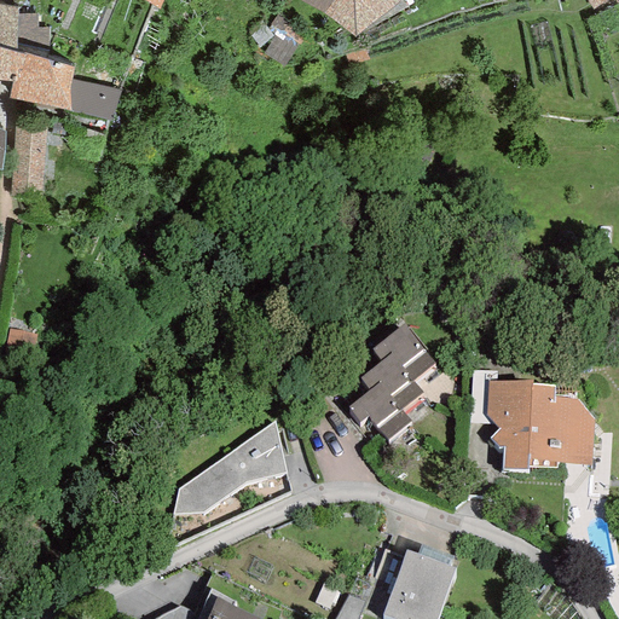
[(139,0),(158,10),(163,0),(139,0)]
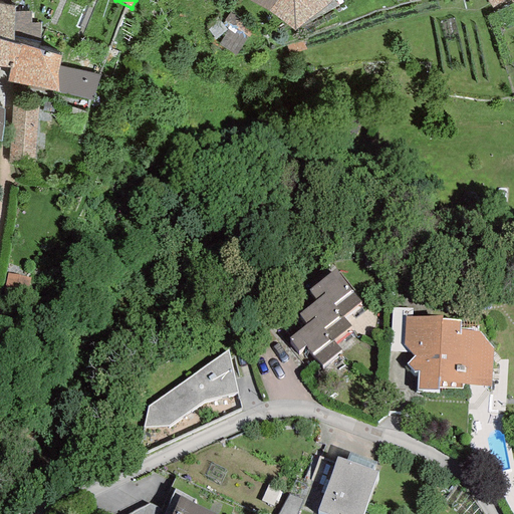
[(245,0),(268,12),(295,32),(333,1),(333,0),(245,0)]
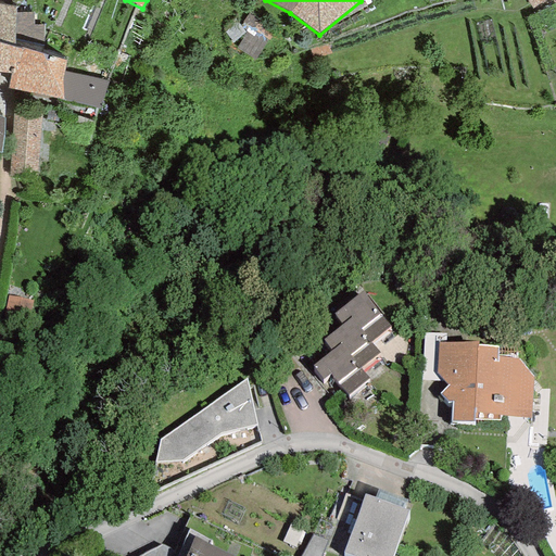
[(0,3),(0,43),(4,45),(14,48),(15,7),(5,5),(0,3)]
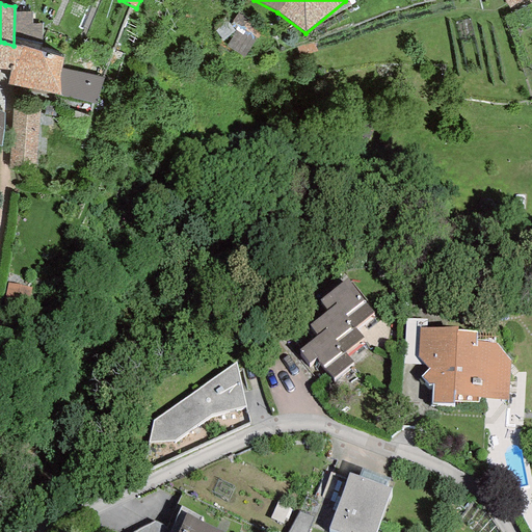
[(4,43),(0,42),(0,69),(3,70),(10,71),(6,84),(97,105),(104,79),(60,68),(62,58),(21,46),(21,48),(14,46),(4,43)]
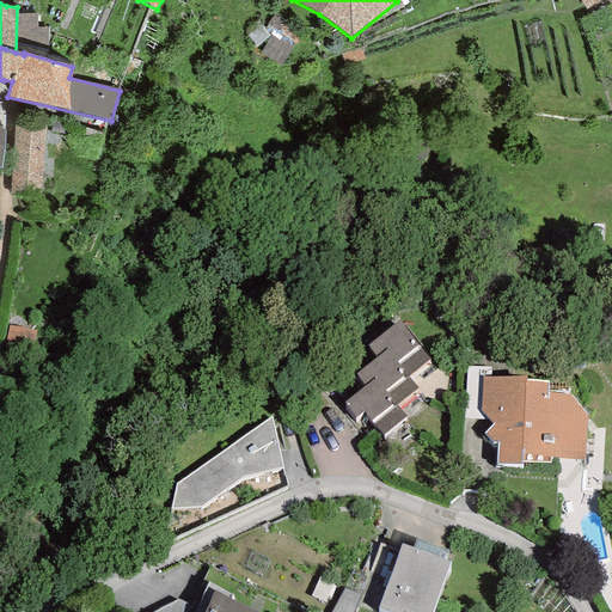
[(46,122),(14,121),(10,194),(41,195),(46,122)]
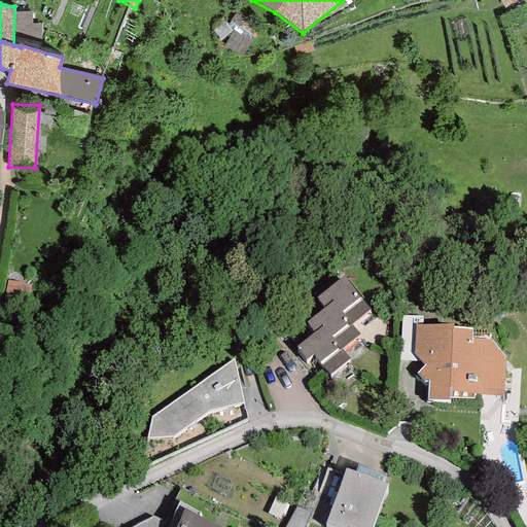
[(313,354),(329,374),(349,359),(341,349),(359,335),(351,324),(370,309),(344,275),(316,297),(323,308),(306,322),(314,331),(296,346),(306,359),(313,354)]
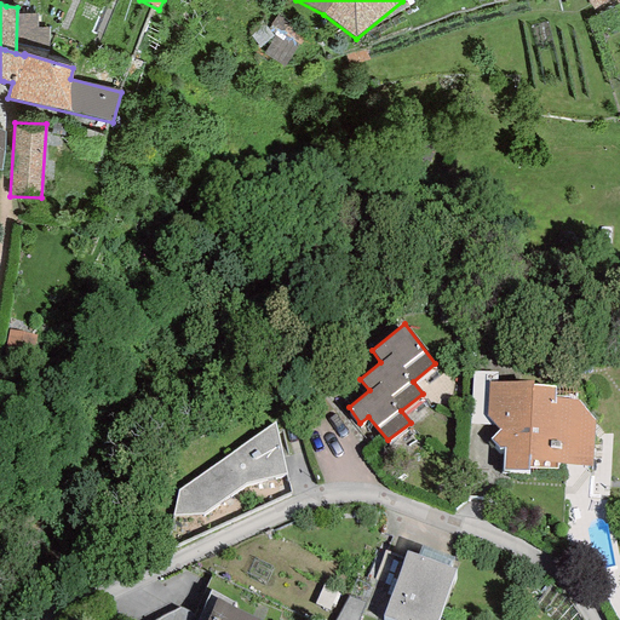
[(504,448),(503,470),(529,471),(529,468),(557,469),(557,463),(591,466),(595,422),(578,400),(555,397),(555,386),(533,385),(533,382),(489,383),(487,415),(499,430),(491,438),(499,448),(504,448)]
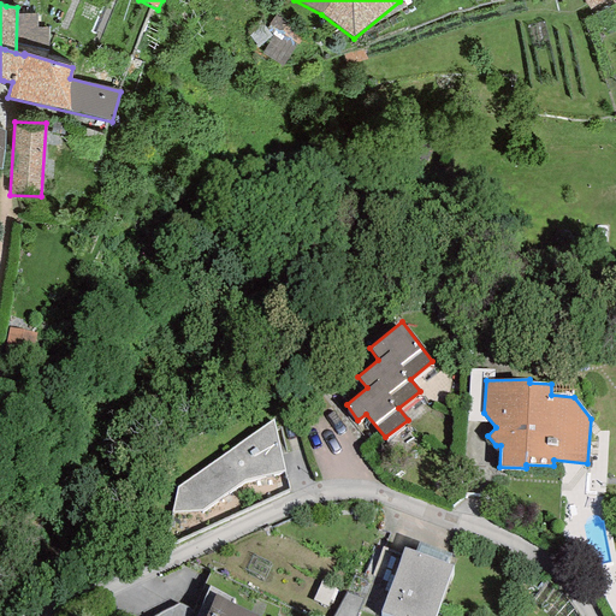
[(243,480),(284,471),(272,420),(177,487),(172,511),(201,511),(243,480)]
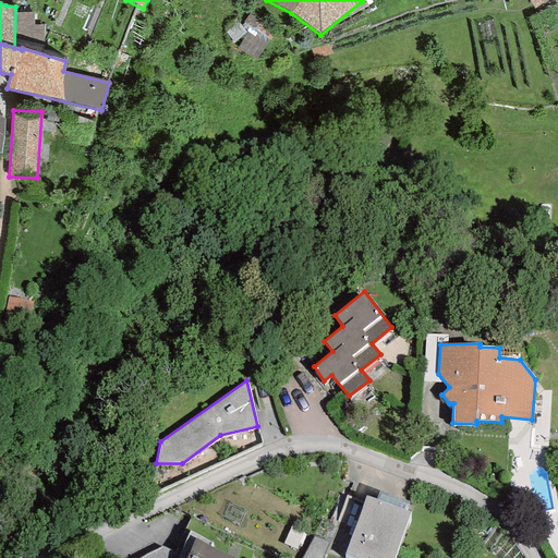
[(392,557),(409,512),(404,511),(409,501),(379,489),(376,499),(365,496),(344,554),(355,557),(392,557)]
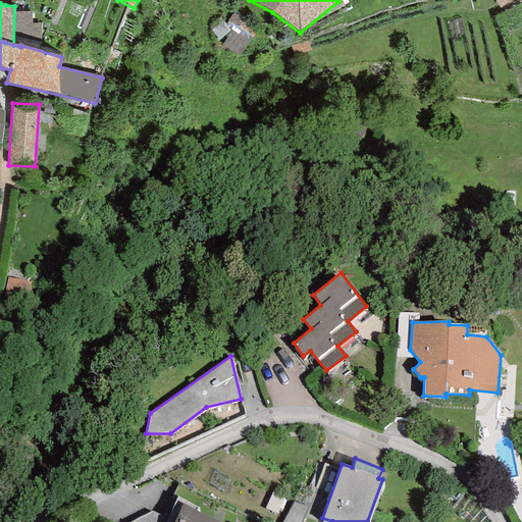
[(211,521),(212,519),(196,511),(198,508),(177,497),(165,521),(211,521)]
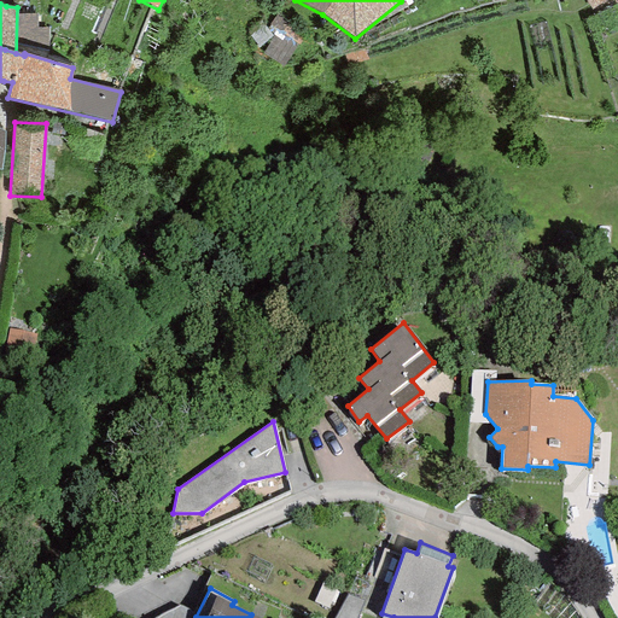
[(356,617),(363,601),(348,595),(334,617),(356,617)]
